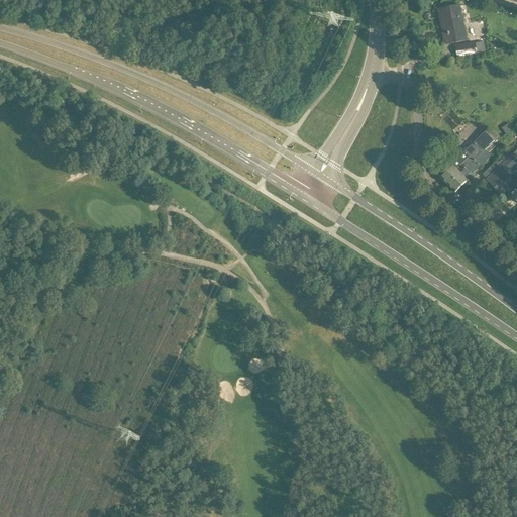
[(444,45),(469,41),(461,6),(438,10),(444,45)]
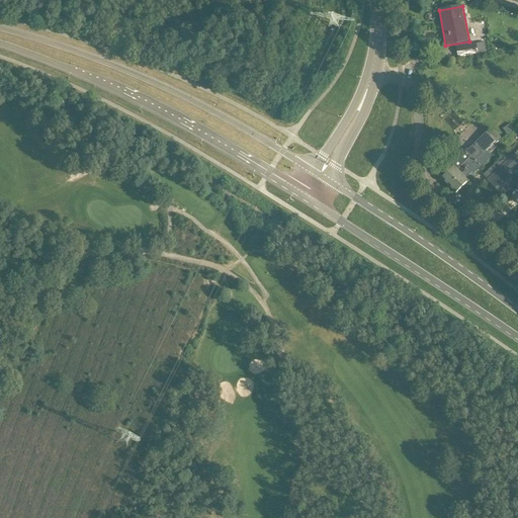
[(458,58),(478,54),(478,53),(477,45),(476,42),(456,47),(458,58)]
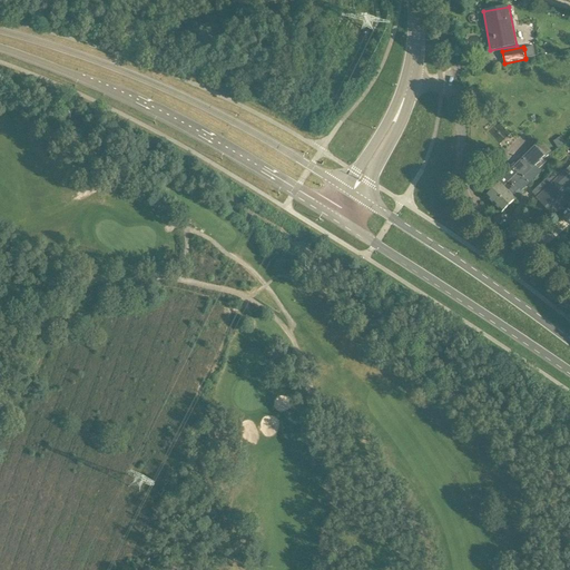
[(533,47),(524,49),(526,58),(536,57),(533,47)]
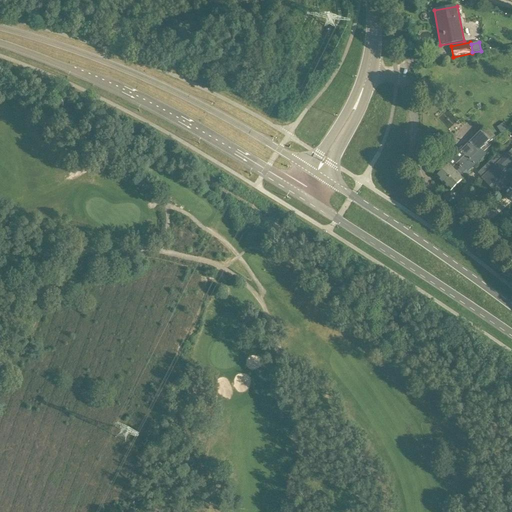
[(496,138),(508,129),(503,123),(496,128),(498,131),(493,134),(486,128),(469,144),(468,142),(435,175),(451,191),(470,174),(468,172),(485,155),(484,153),(492,146),(489,143),(496,137),(496,138)]
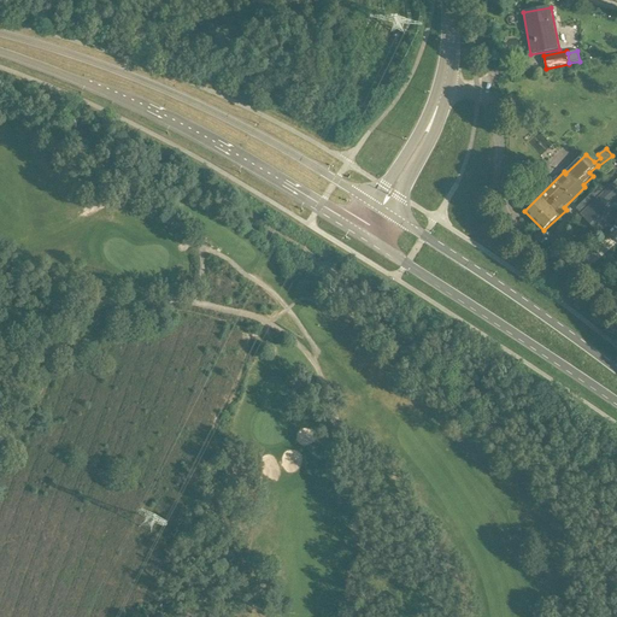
[(616,180),(611,187),(582,217),(587,222),(585,224),(592,231),(594,229),(599,234),(612,221),(612,222),(613,221),(615,221),(616,218),(616,212),(612,209),(609,212),(605,209),(610,204),(611,205),(616,200),(616,180)]
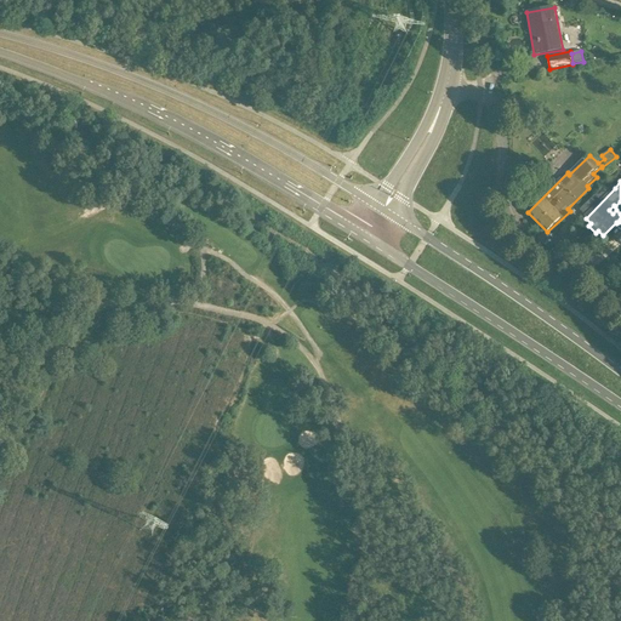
[(584,216),(586,218),(615,188),(608,182),(579,210),(584,216)]
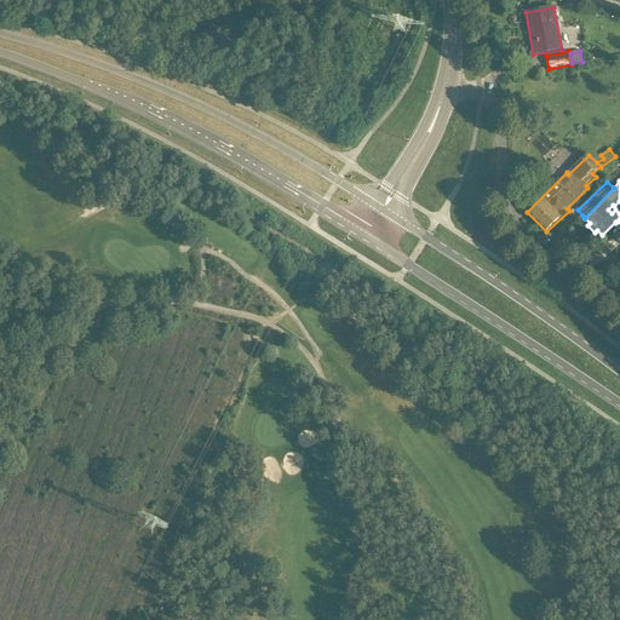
[(602,288),(607,283),(601,277),(596,282),(602,288)]
